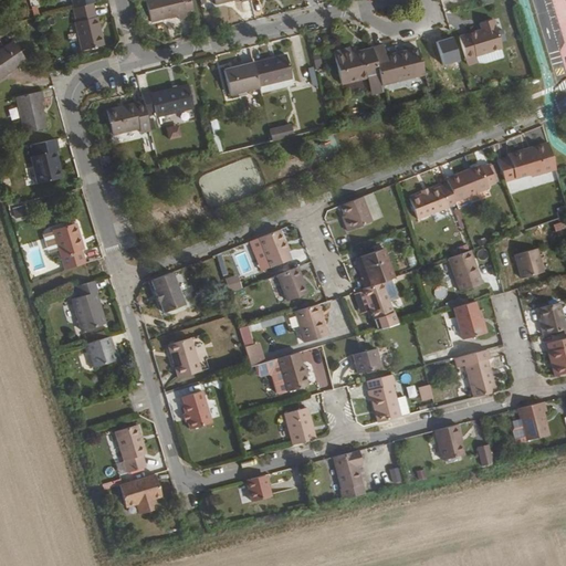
[(192,9),(190,0),(145,0),(150,23),(178,17),(178,20),(186,18),(185,11),(192,9)]
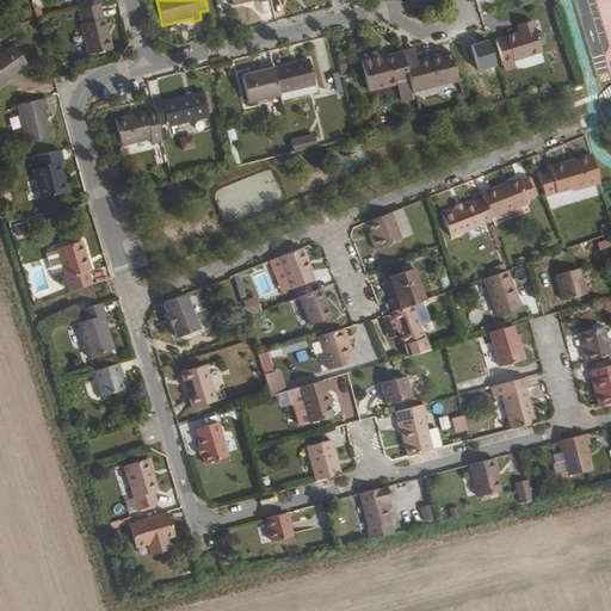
[(214,0),(222,31),(227,29),(218,0),(214,0)]
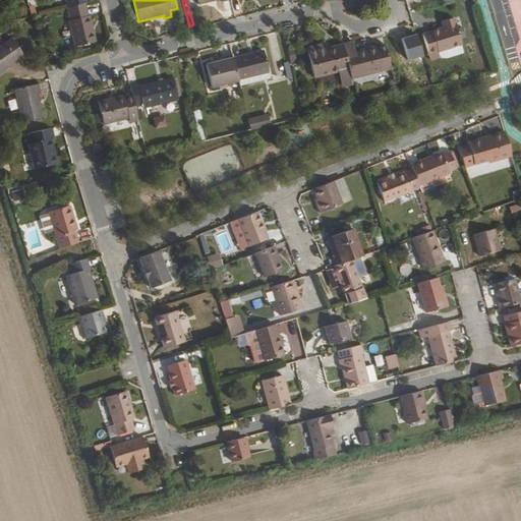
[(89,17),(84,3),(68,7),(71,21),(69,21),(75,48),(97,43),(91,16),(89,17)]
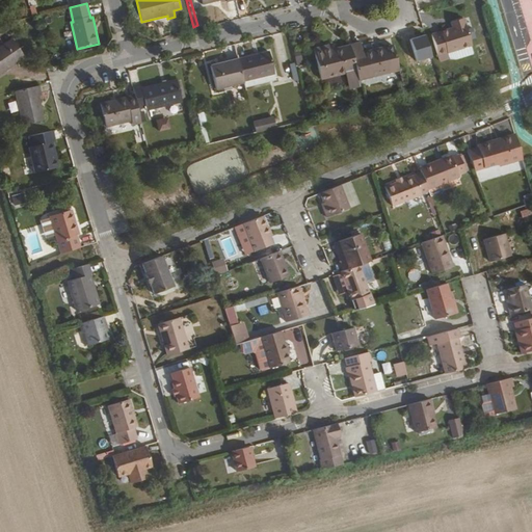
[(472,44),(463,18),(455,20),(456,27),(431,34),(440,59),(449,57),(447,51),(471,44),(472,44)]
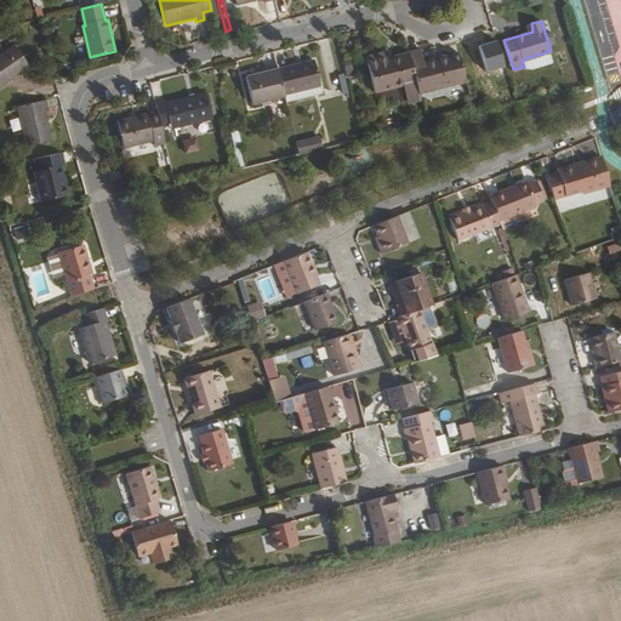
[(0,85),(29,67),(15,46),(0,55),(0,85)]
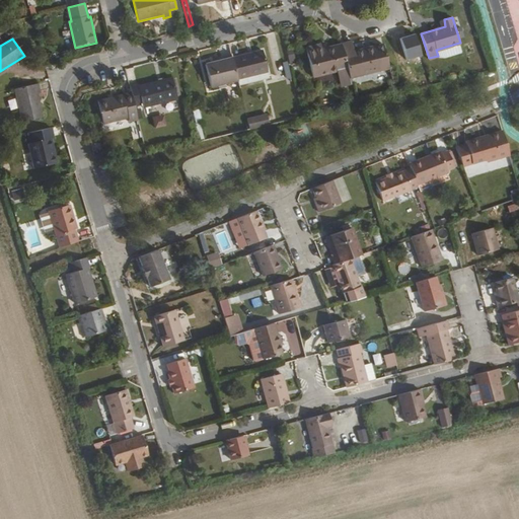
[(354,52),(352,42),(342,44),(348,71),(350,78),(389,68),(383,45),(371,48),(371,50),(363,52),(362,50),(354,52)]
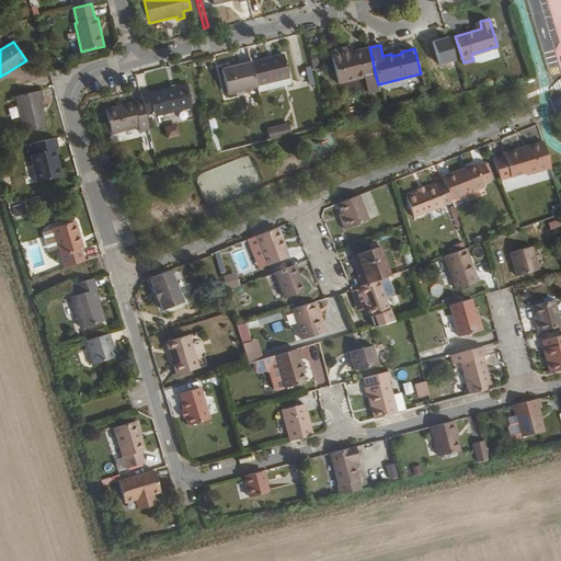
[(471,54),(473,60),(499,53),(496,46),(471,54)]
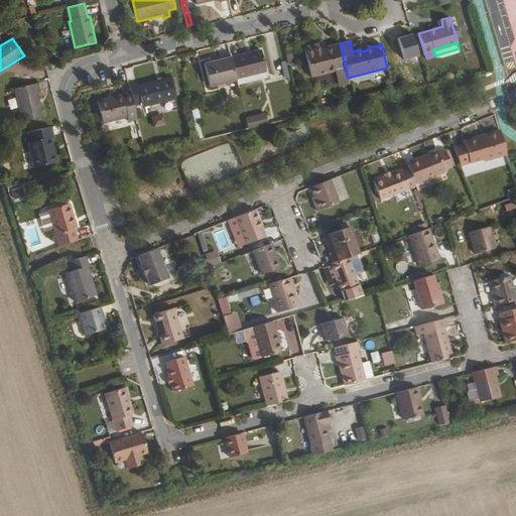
[(346,71),(340,43),(325,47),(326,50),(320,51),(319,48),(318,43),(304,46),(311,79),(346,71)]
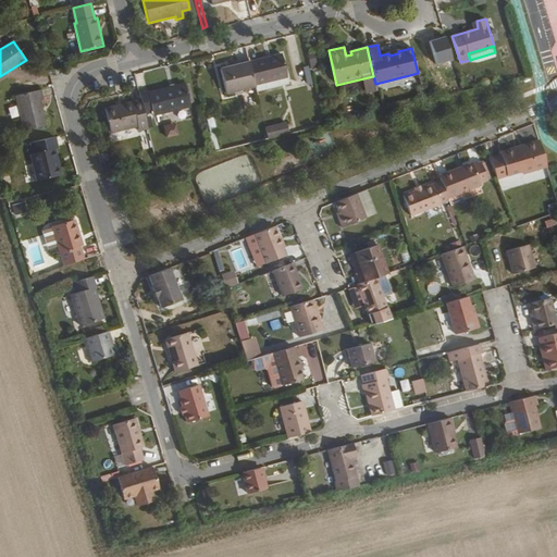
[(282,54),(249,62),(255,84),(287,77),(282,54)]
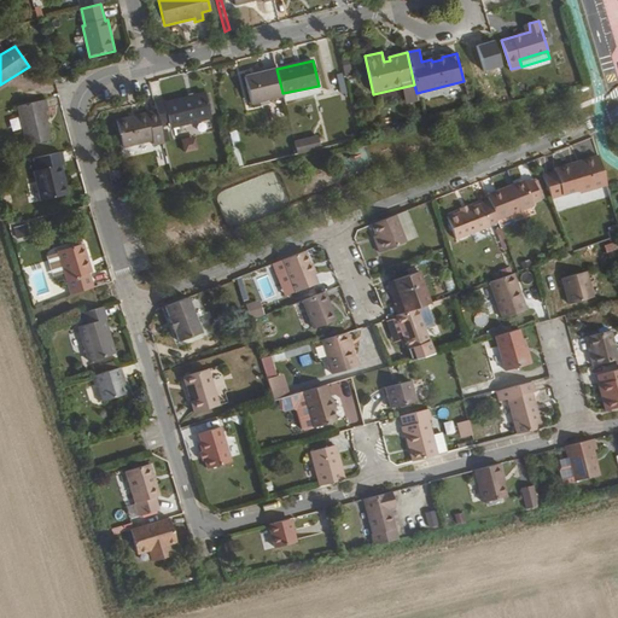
[(277,69),(263,71),(245,76),(251,103),(284,95),(283,93),(277,69)]
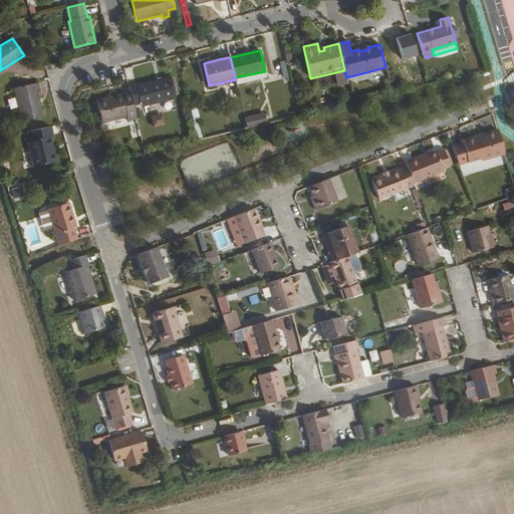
[(265,71),(235,77),(236,79),(237,84),(266,77),(265,71)]
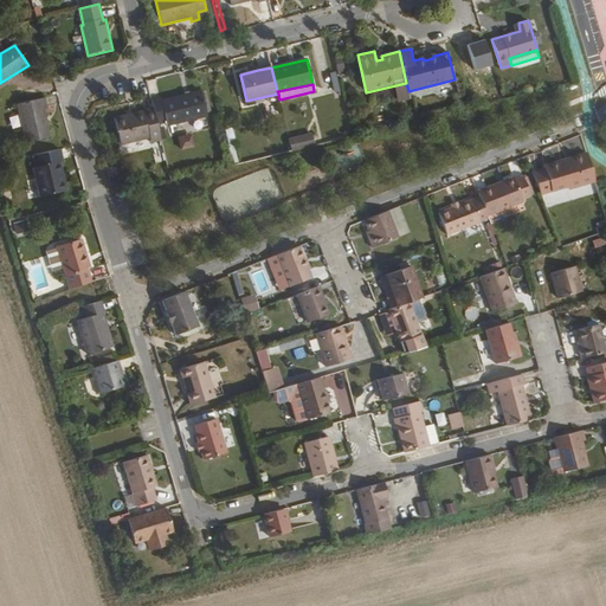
[(398,103),(410,100),(407,92),(406,85),(393,88),(398,103)]
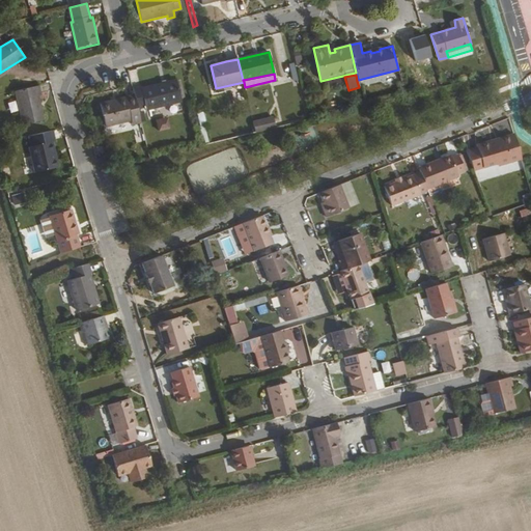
[(141,85),(133,87),(135,94),(138,108),(145,106),(146,109),(180,101),(175,80),(141,88),(141,85)]
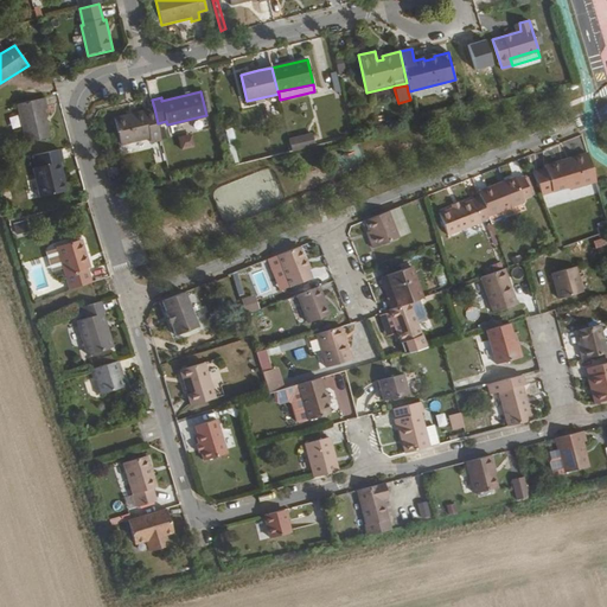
[(46,109),(44,97),(16,104),(25,144),(49,138),(43,110),(46,109)]
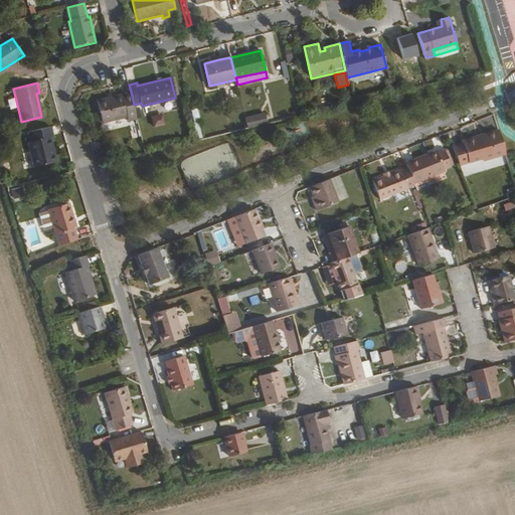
[(134,105),(131,92),(98,100),(103,122),(126,116),(128,121),(137,119),(134,105)]
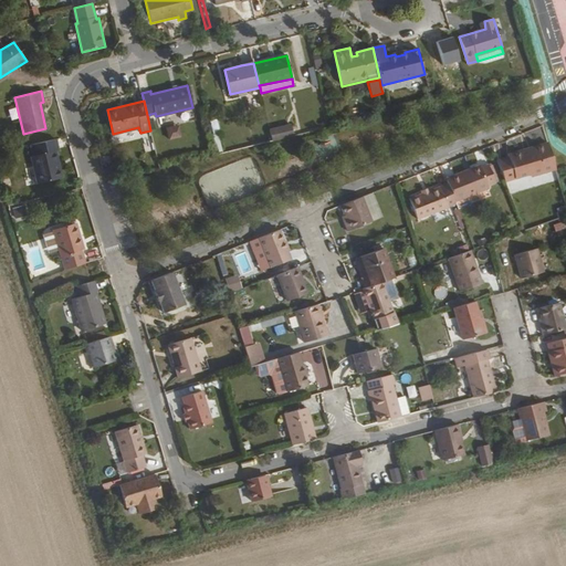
[(210,121),(215,133),(221,130),(218,118),(210,121)]
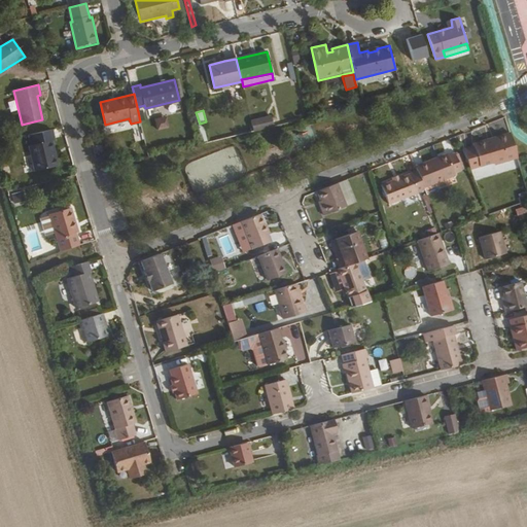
[(167,115),(154,118),(157,131),(170,128),(167,115)]
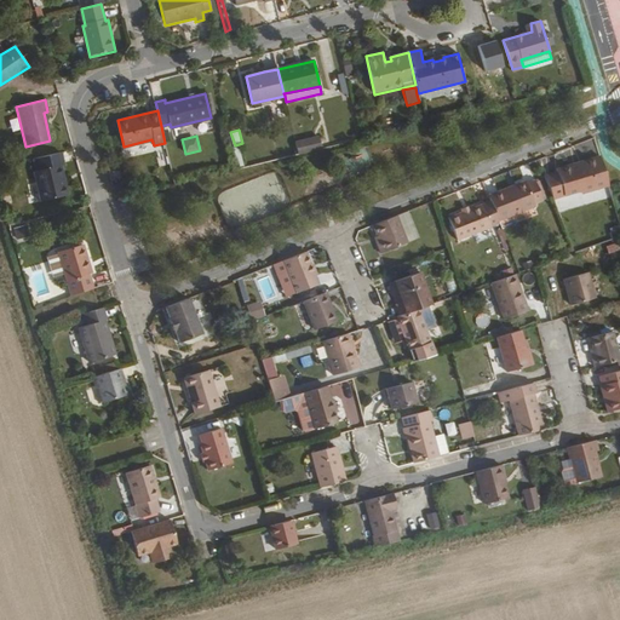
[(319,137),(296,142),(298,154),(322,148),(319,137)]
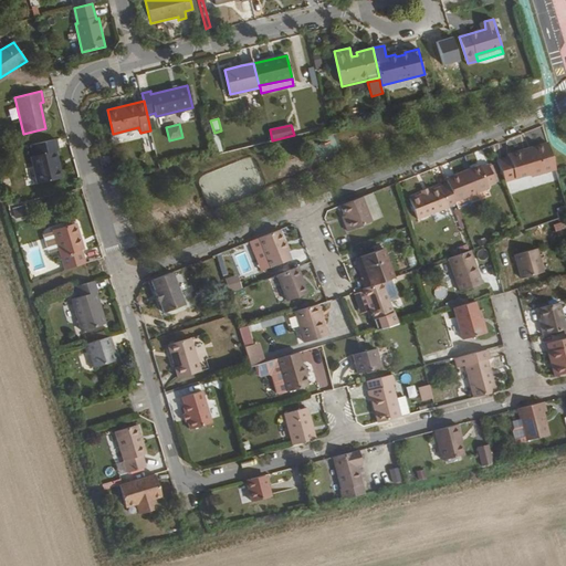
[(530,174),(556,166),(548,139),(509,152),(510,154),(498,157),(505,178),(528,171),(530,174)]
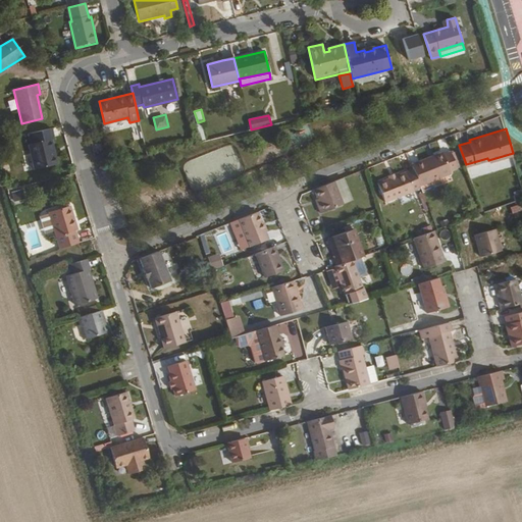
[(50,129),(25,135),(29,145),(28,146),(34,170),(56,165),(51,141),(52,140),(50,129)]
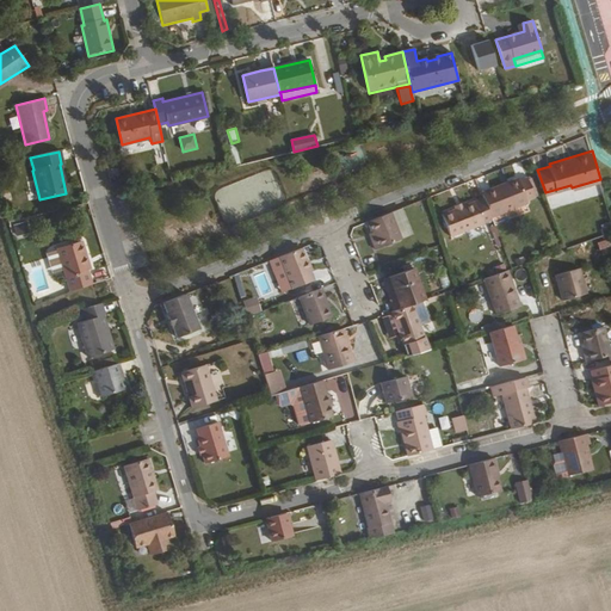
[(483,190),(485,193),(492,211),(528,197),(526,195),(535,191),(528,173),(519,177),(519,174),(506,178),(507,180),(483,190)]
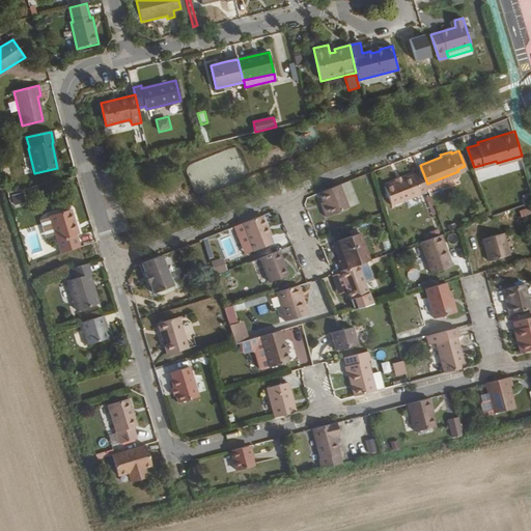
[(107,158),(96,161),(100,170),(109,167),(107,158)]
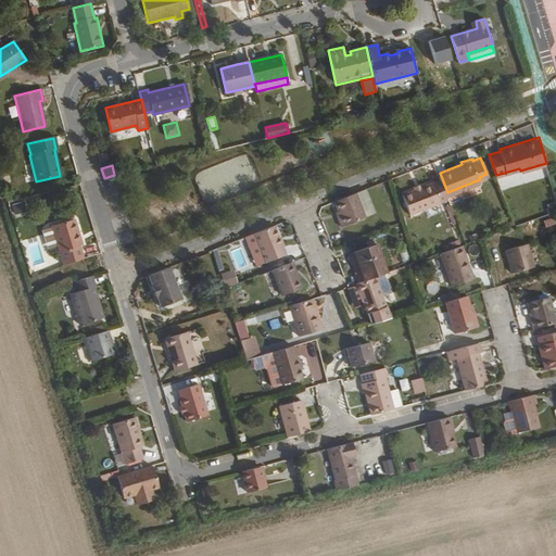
[(413,213),(450,199),(447,192),(441,176),(404,190),(413,213)]
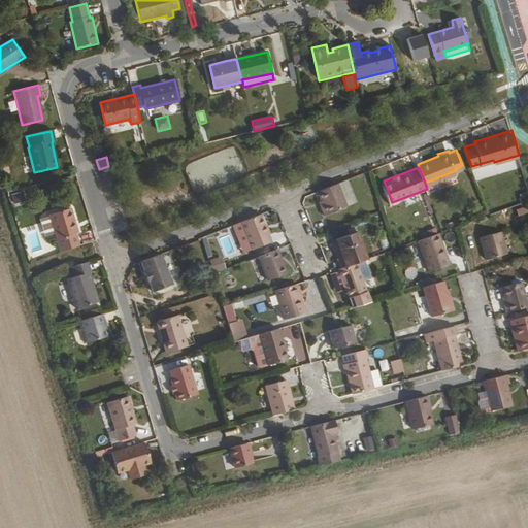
[(349,202),(339,179),(319,188),(324,201),(322,202),(326,211),(349,202)]
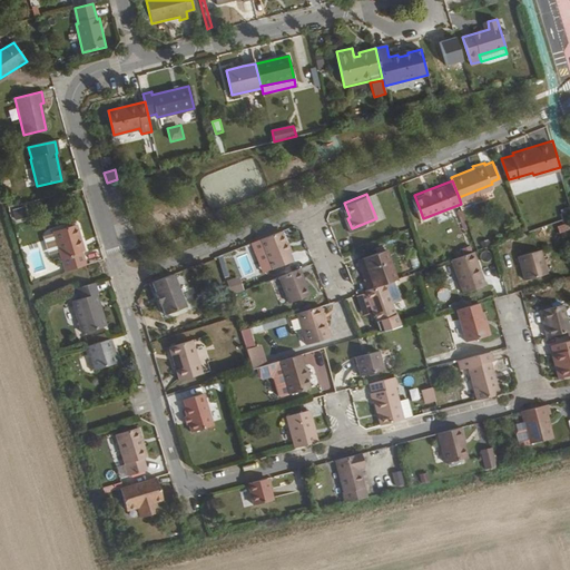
[(12,210),(17,220),(28,217),(25,206),(12,210)]
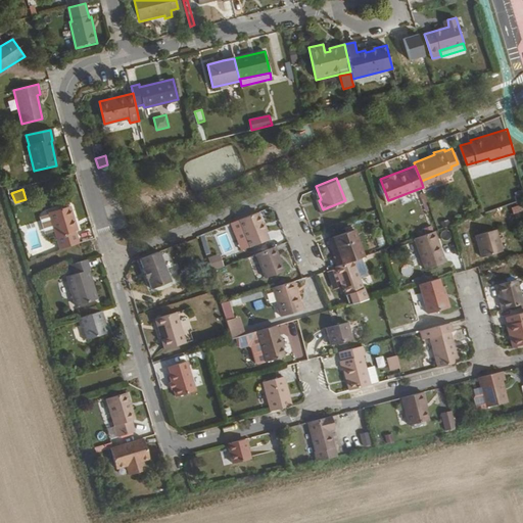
[(54,209),(65,246),(84,240),(81,229),(79,222),(81,221),(76,203),(54,209)]
